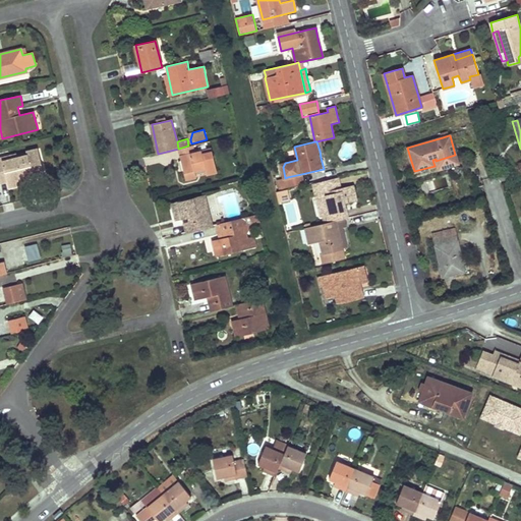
[(188,146),(178,149),(185,178),(196,176),(195,170),(207,167),(208,173),(218,171),(213,149),(196,153),(194,145),(188,146)]
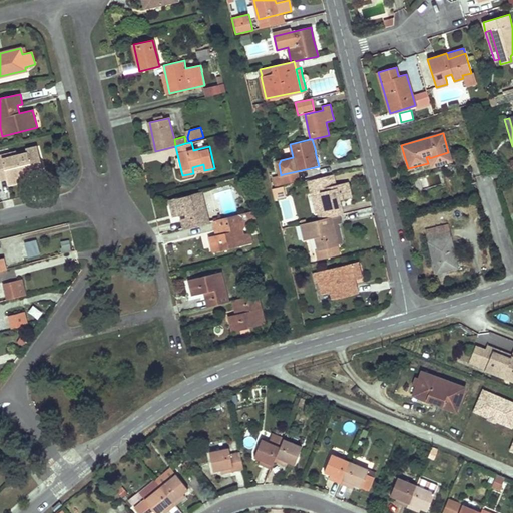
[(45,176),(38,146),(26,149),(27,152),(18,155),(11,157),(10,153),(0,155),(0,181),(8,180),(32,173),(33,179),(45,176)]
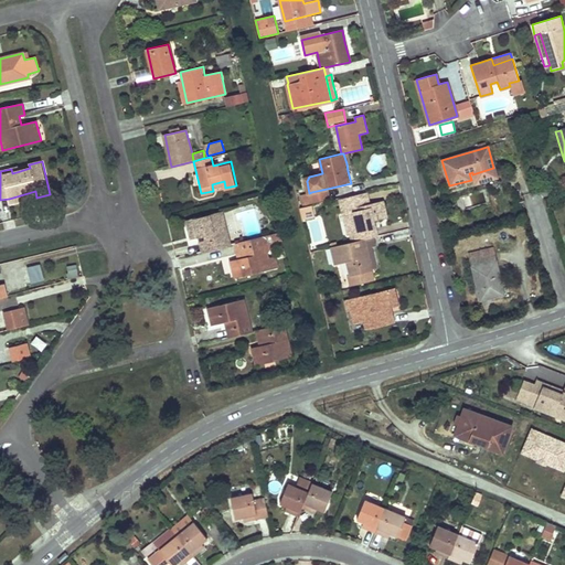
[(497,177),(493,168),(472,174),(472,172),(469,173),(471,180),(475,179),(476,183),(497,177)]
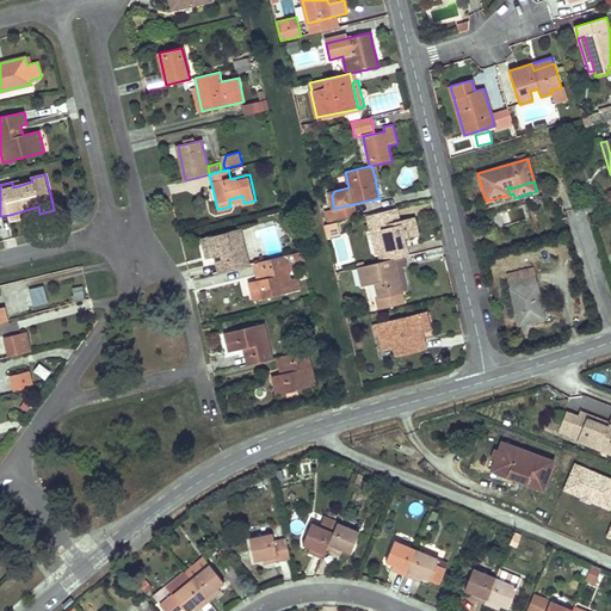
[(339,218),(356,215),(353,204),(337,208),(339,218)]
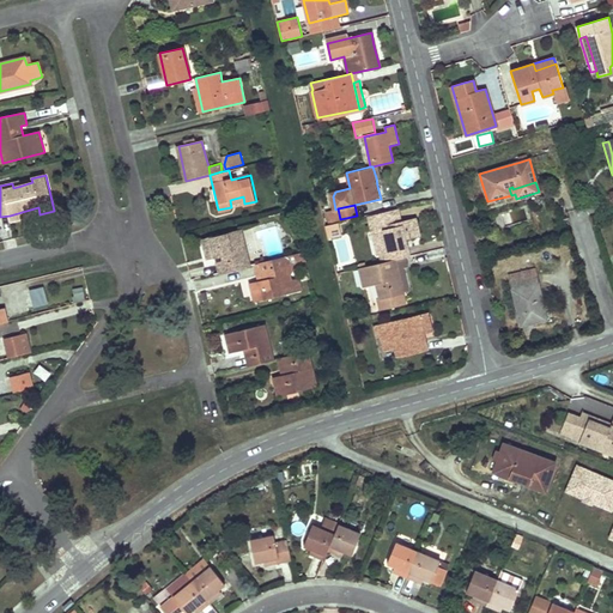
[(40,214),(38,207),(10,216),(11,222),(40,214)]
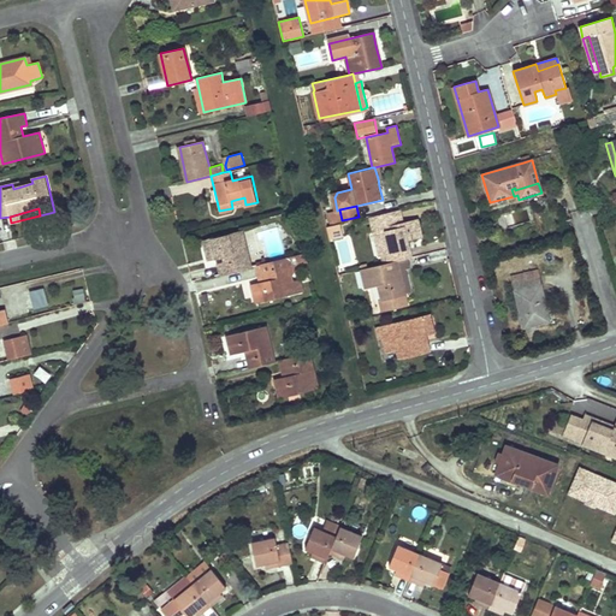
[(371,215),(373,230),(380,229),(406,223),(402,208),(371,215)]
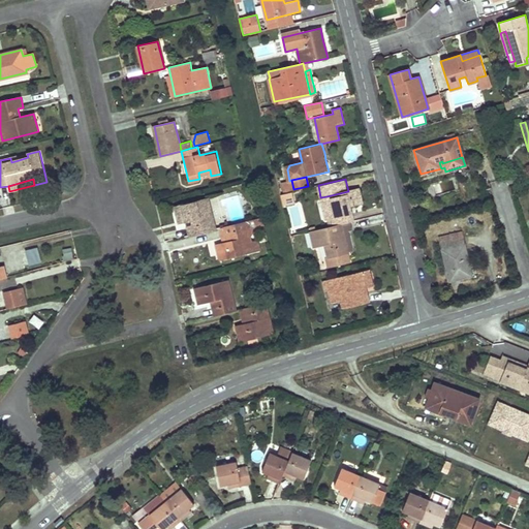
[(289,181),(282,182),(284,191),(293,189),(291,180),(289,181)]
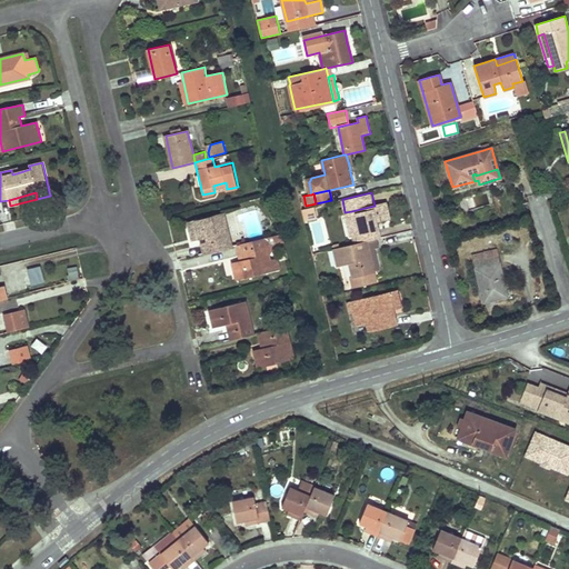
[(376,239),(380,238),(377,222),(390,219),(388,211),(386,202),(375,206),(351,211),(358,235),(353,236),(356,243),(366,241),(376,239)]
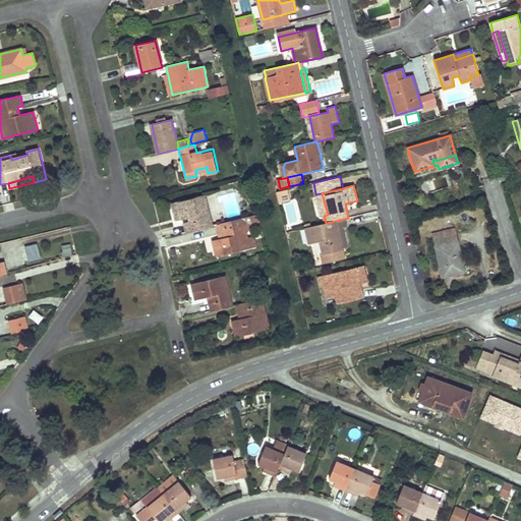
[(288,199),(286,189),(276,192),(278,201),(288,199)]
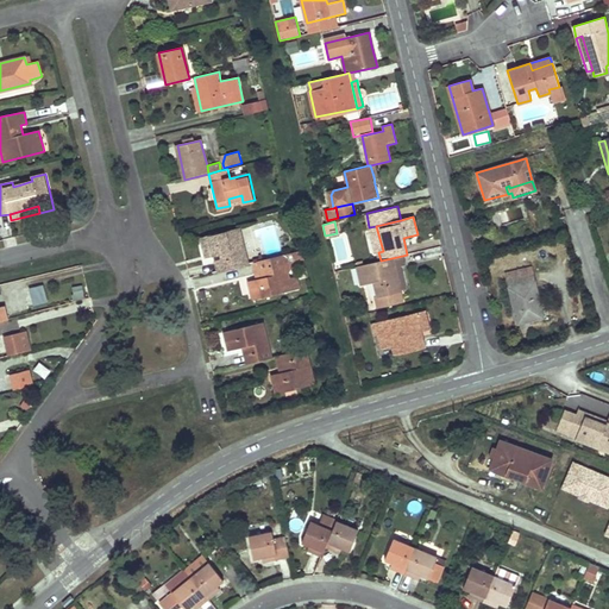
[(383,251),(376,226),(369,227),(375,253),(378,252),(383,251)]
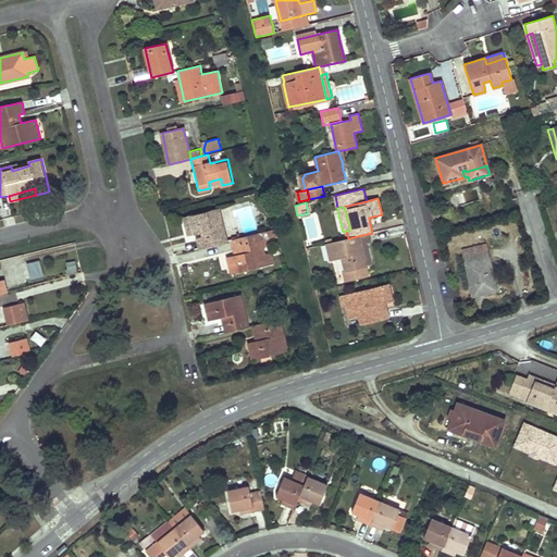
[(219,210),(185,218),(188,234),(203,230),(205,236),(197,238),(199,248),(226,242),(219,210)]
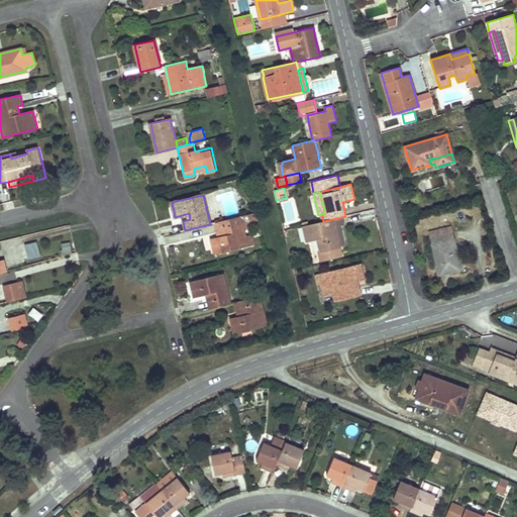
[(256,212),(215,223),(218,237),(212,238),(215,253),(255,243),(254,236),(245,235),(244,232),(242,224),(252,222),(257,220),(256,212)]
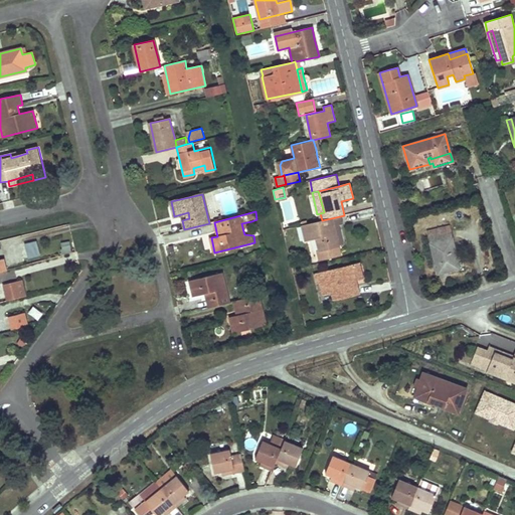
[(340,216),(331,218),(333,225),(339,224),(342,223),(340,216)]
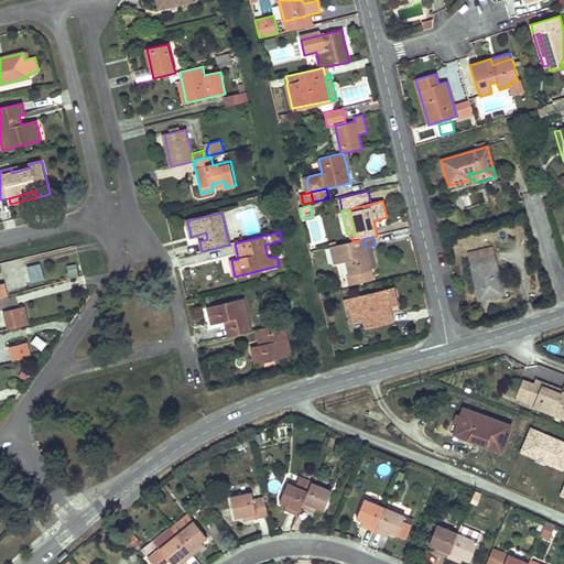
[(353,241),(331,247),(335,262),(347,259),(353,283),(372,279),(370,269),(365,247),(362,239),(353,241)]
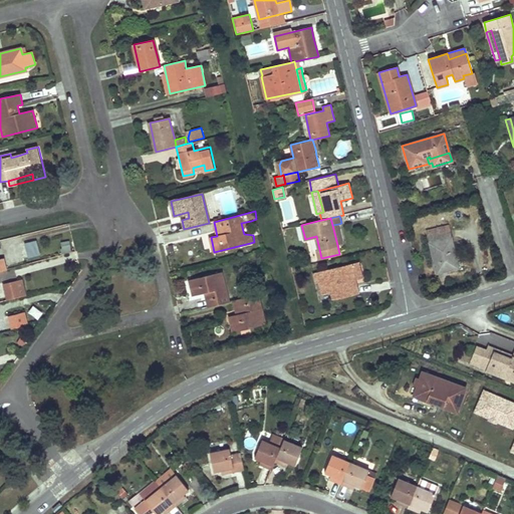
[(241,223),(243,231),(251,221),(241,223)]
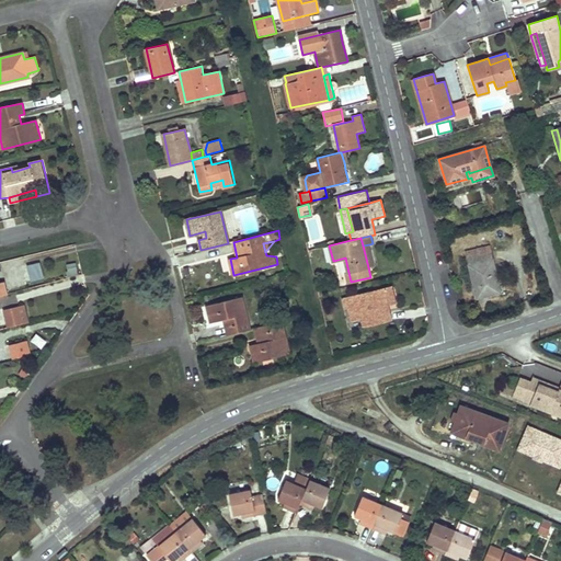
[(369,244),(363,245),(368,267),(374,266),(371,254),(369,244)]
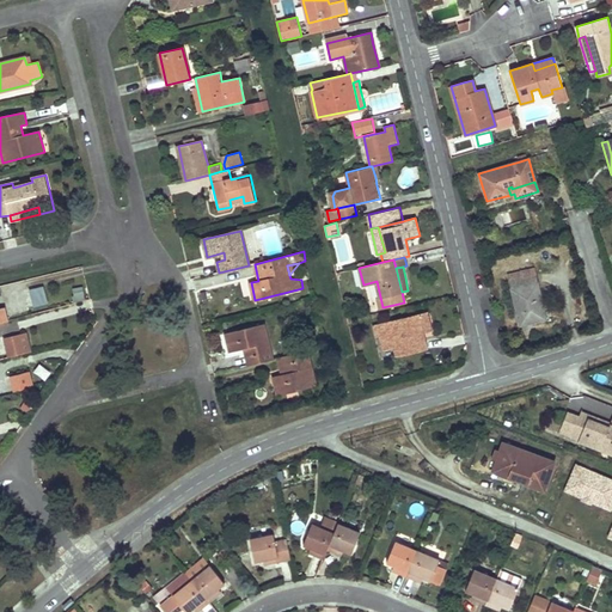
[(534,274),(509,280),(520,324),(544,318),(534,274)]
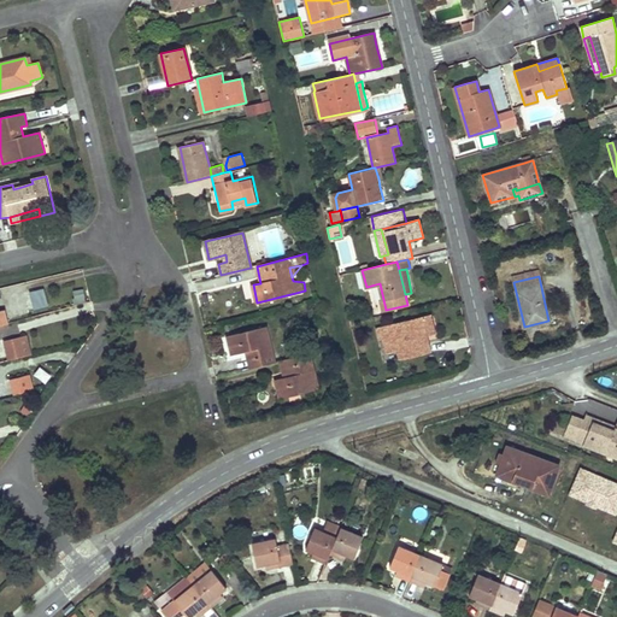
[(74,294),(76,305),(86,303),(83,293),(74,294)]
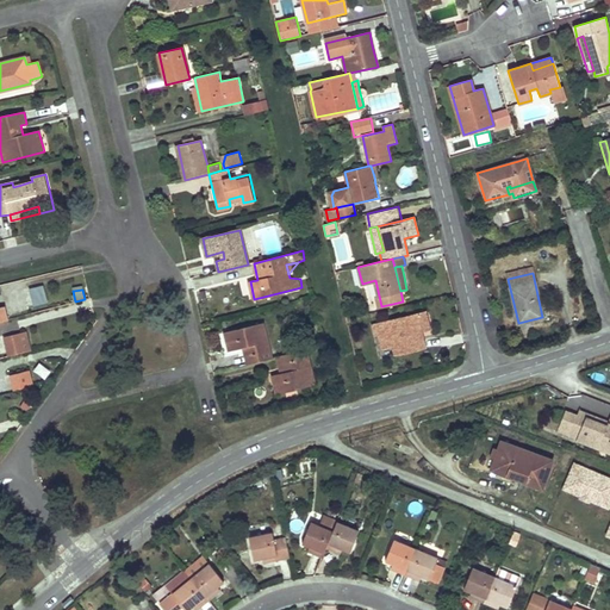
[(429,329),(424,311),(372,325),(374,336),(378,335),(383,350),(393,347),(396,355),(419,349),(415,332),(422,331),(429,329)]
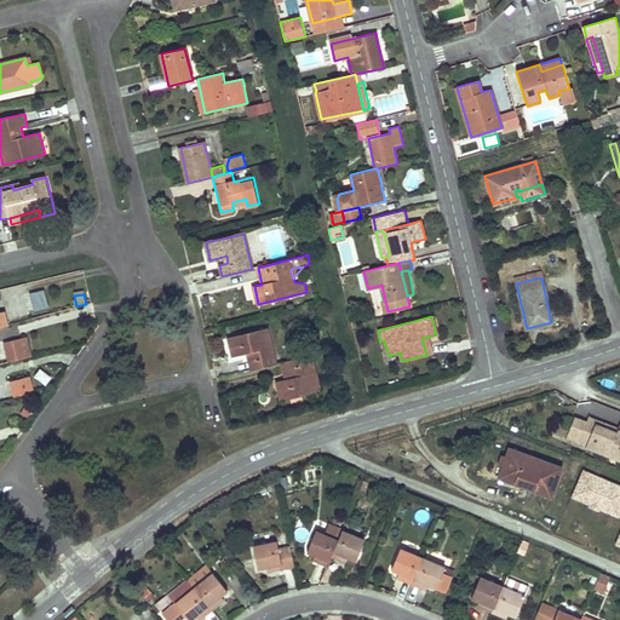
[(267,329),(228,338),(233,356),(246,352),(250,371),(276,365),(267,329)]
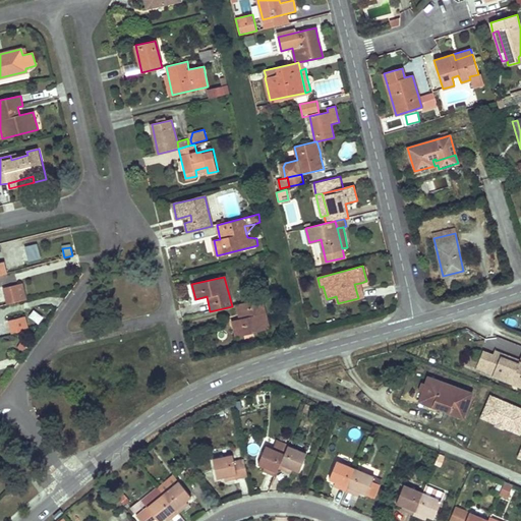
[(364,297),(360,283),(354,284),(358,298),(364,297)]
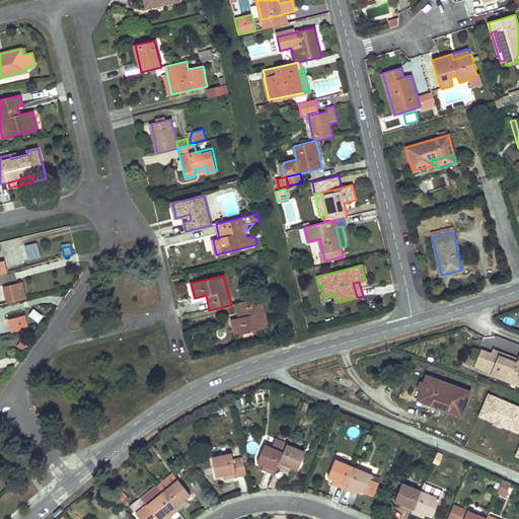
[(28,299),(24,283),(19,285),(23,300),(28,299)]
